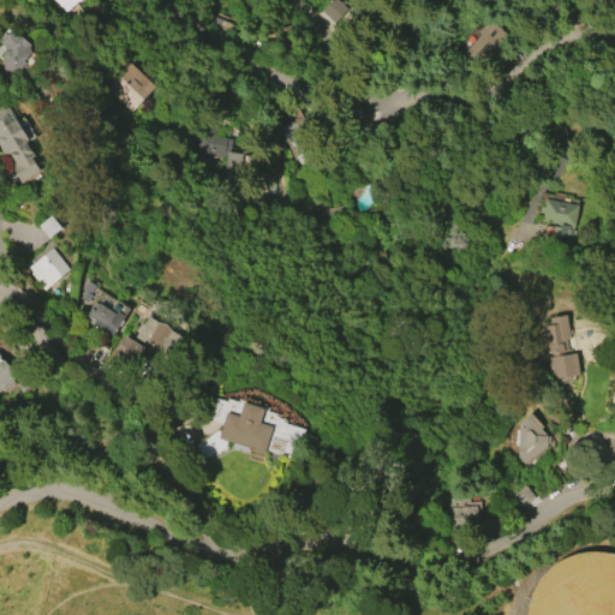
[(49,0),(77,0),(64,12),(53,0),(52,0),(51,1),(49,0)]
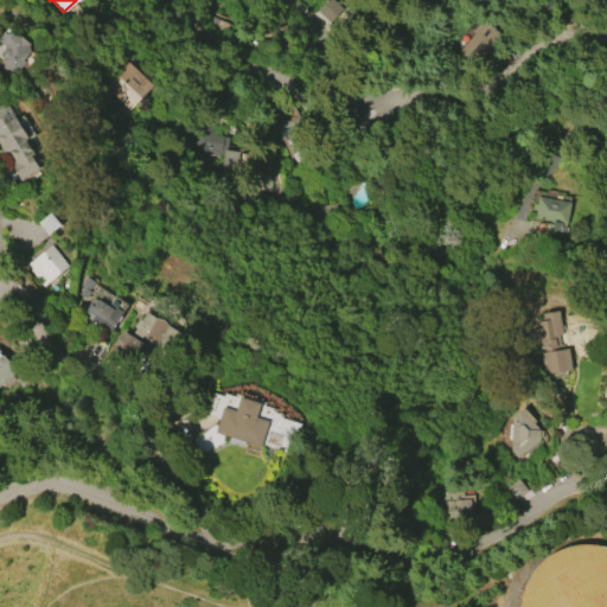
[(320,7),(325,16),(321,18),(324,23),(340,16),(333,1),(320,7)]
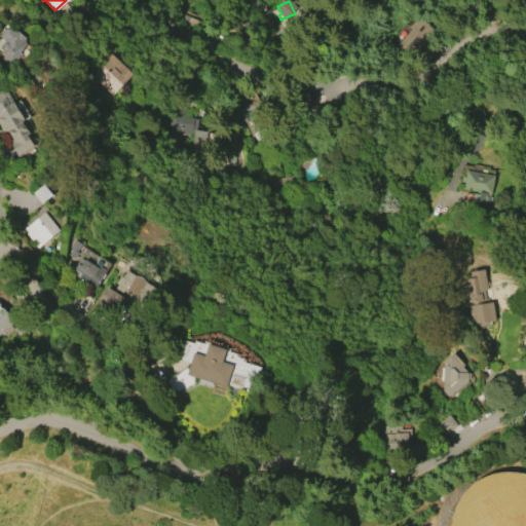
[(404,55),(426,30),(414,19),(390,44),(404,55)]
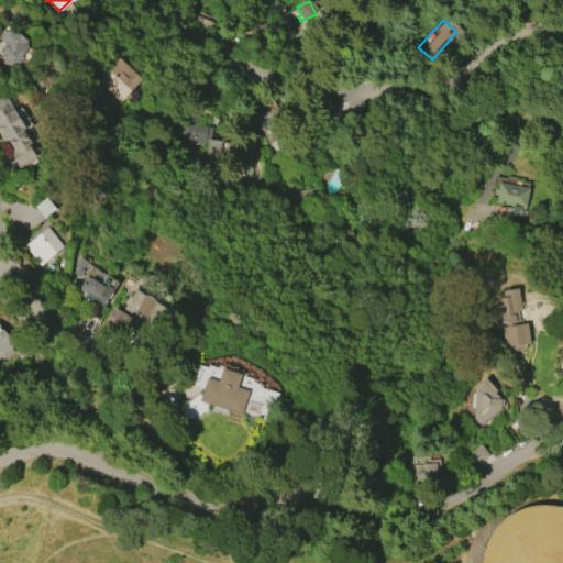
[(13,30),(26,41),(26,42),(26,48),(21,56),(24,58),(12,72),(1,63),(3,61),(1,48),(3,46),(2,42),(0,40),(0,33),(2,31),(13,30)]
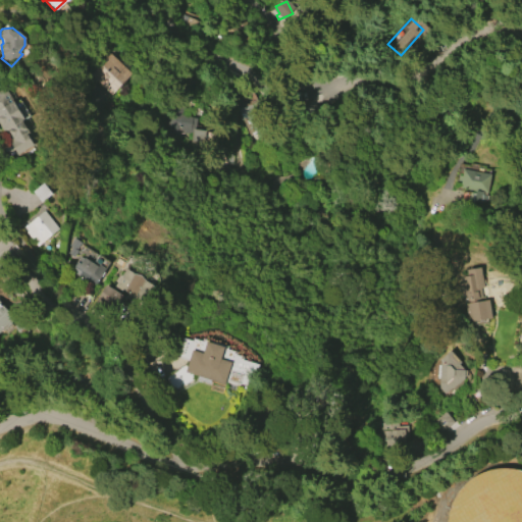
[(109,53),(131,73),(110,95),(89,74),(109,53)]
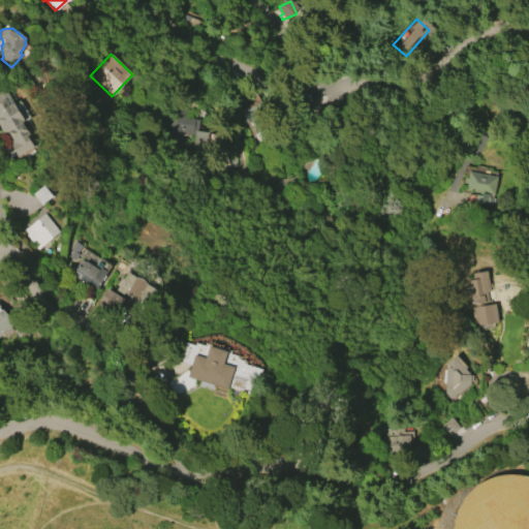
[(0,91),(4,89),(23,120),(21,122),(29,134),(27,135),(33,148),(17,158),(8,144),(12,142),(8,135),(4,137),(0,130),(0,91)]
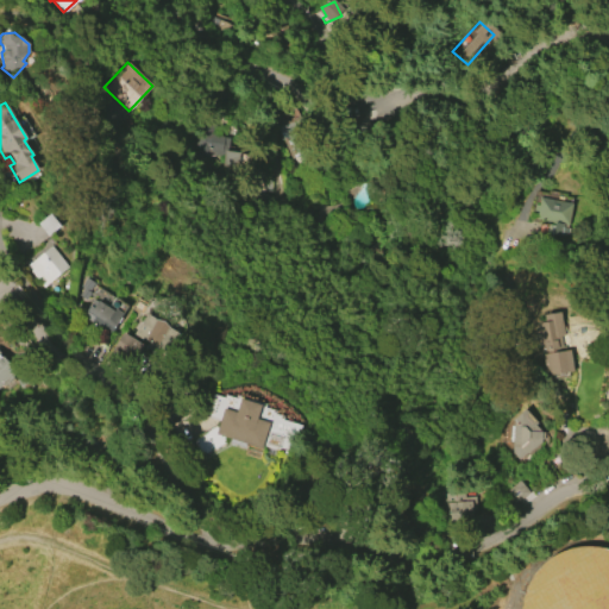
[(190,151),(194,123),(211,124),(209,133),(219,135),(219,136),(227,137),(226,151),(237,152),(234,168),(219,165),(220,155),(190,151)]
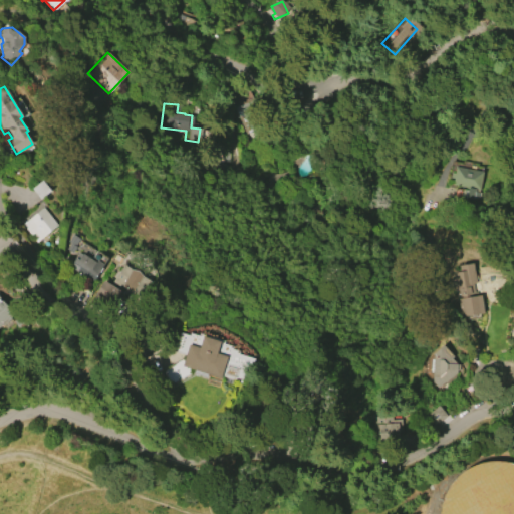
[(455,167),(484,172),(481,189),(452,184),(453,178),(450,177),(451,173),(454,174),(455,167)]
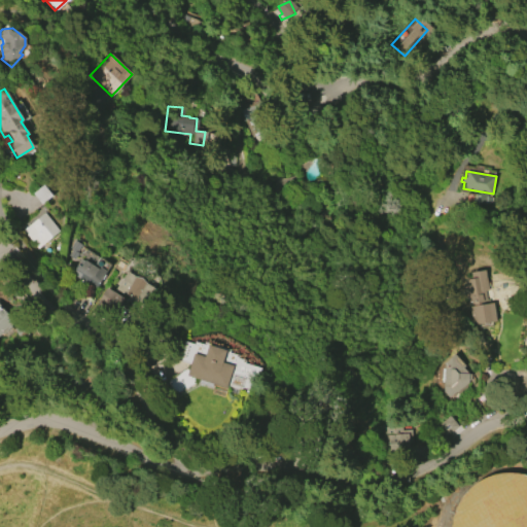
[(32,192),(43,184),(51,196),(41,204),(32,192)]
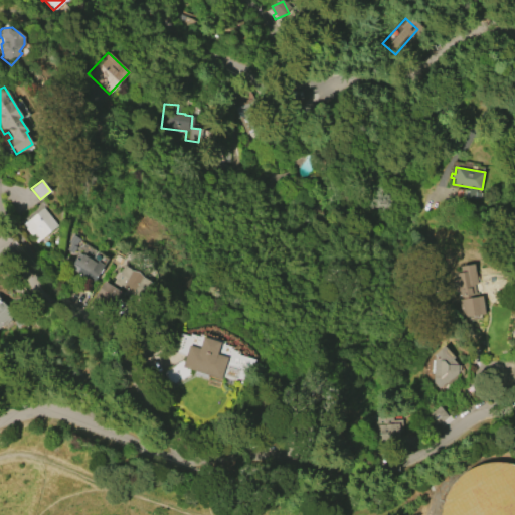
[(43,208),(57,225),(35,242),(21,225),(43,208)]
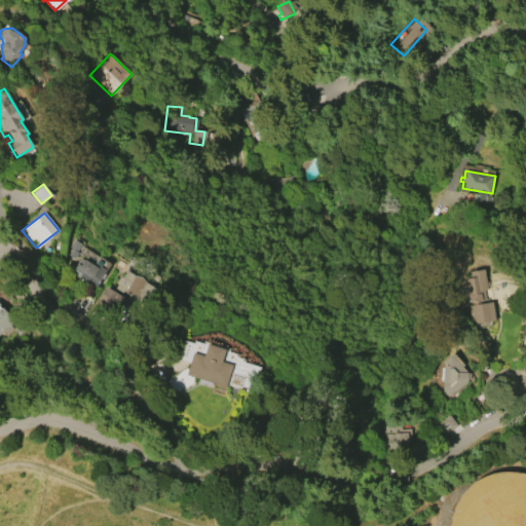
[(70,247),(75,238),(81,243),(76,251),(78,252),(74,258),(68,254),(72,248),(70,247)]
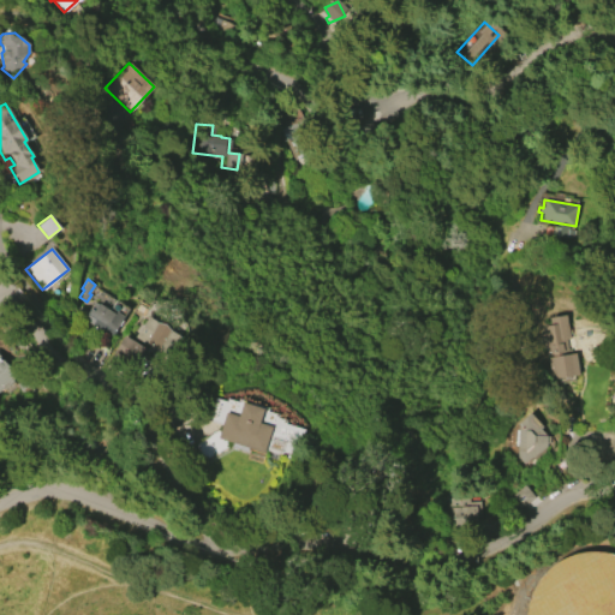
[(99,304),(108,311),(117,300),(135,312),(113,345),(89,328),(91,326),(82,318),(89,309),(94,311),(99,304)]
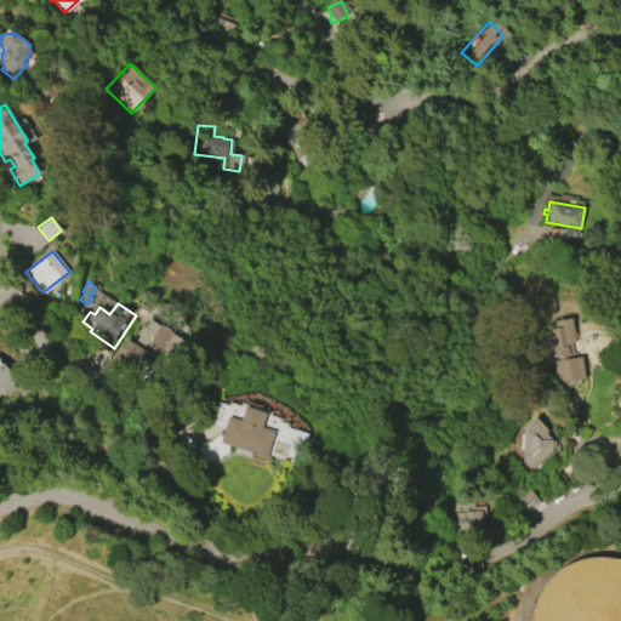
[(580,357),(584,379),(556,382),(547,329),(554,328),(553,320),(570,318),(574,342),(570,342),(573,358),(580,357)]
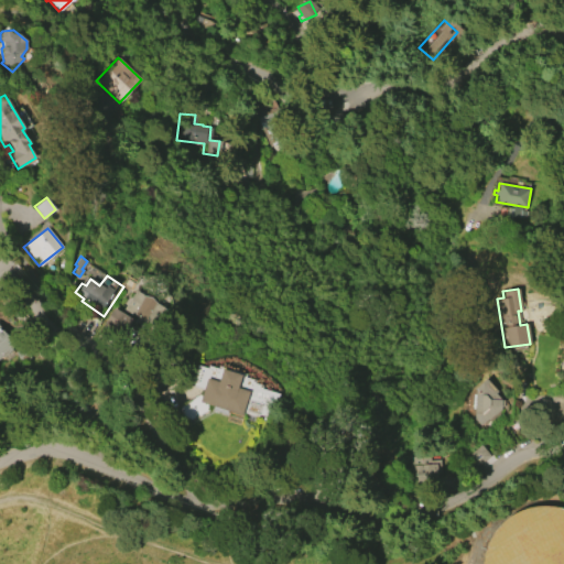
[(134,290),(167,308),(158,325),(126,306),(134,290)]
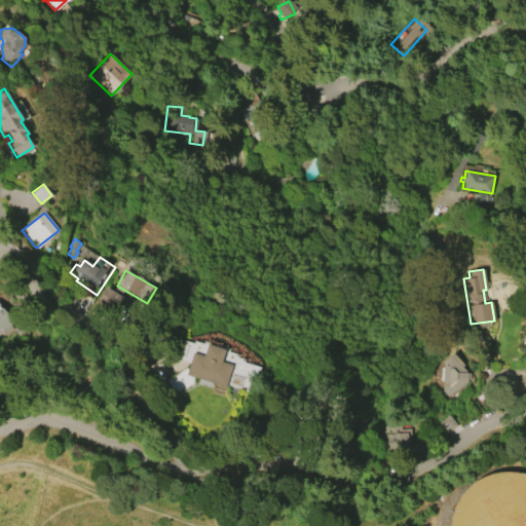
[(105,287),(122,297),(117,307),(99,297),(105,287)]
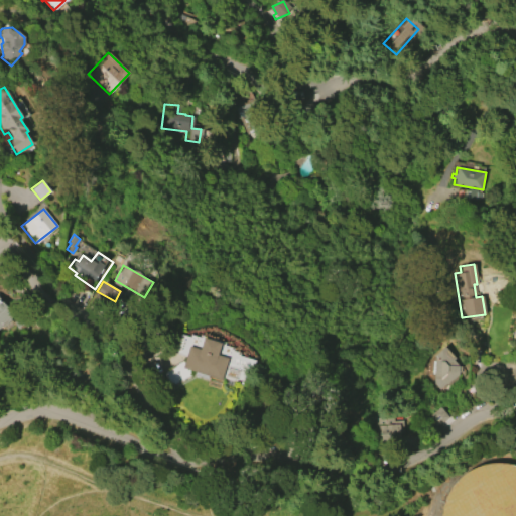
[(0,297),(15,316),(0,328),(0,297)]
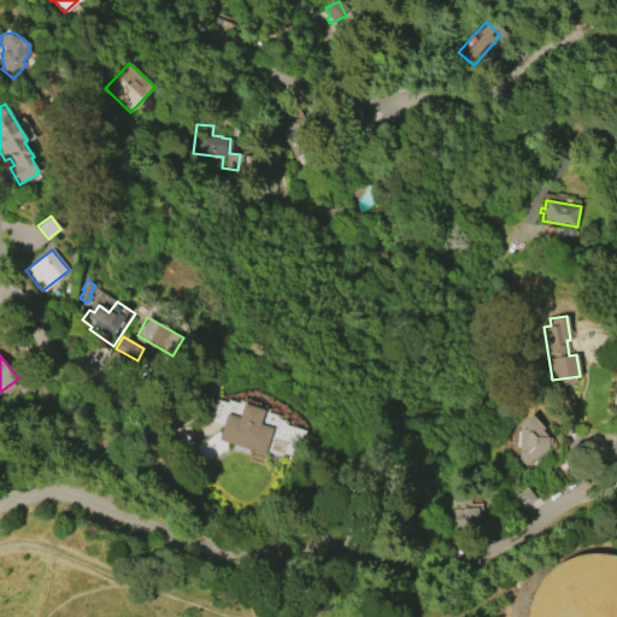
[(264,454),(218,439),(227,415),(238,418),(242,403),(264,410),(260,423),(272,428),(264,454)]
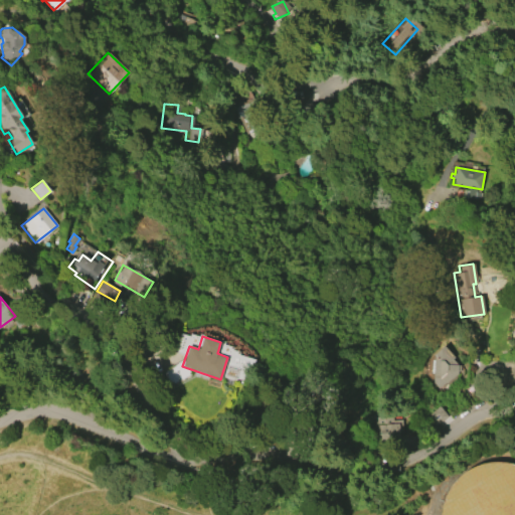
[(433,382),(434,354),(444,346),(458,364),(457,365),(460,365),(460,371),(457,371),(457,373),(438,389),(433,382)]
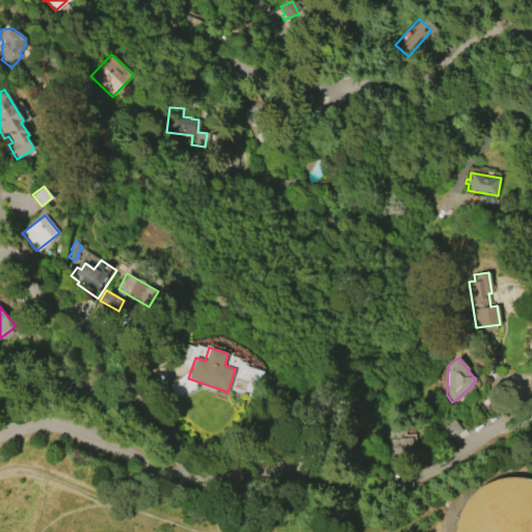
[(453,419),(462,430),(448,443),(439,431),(453,419)]
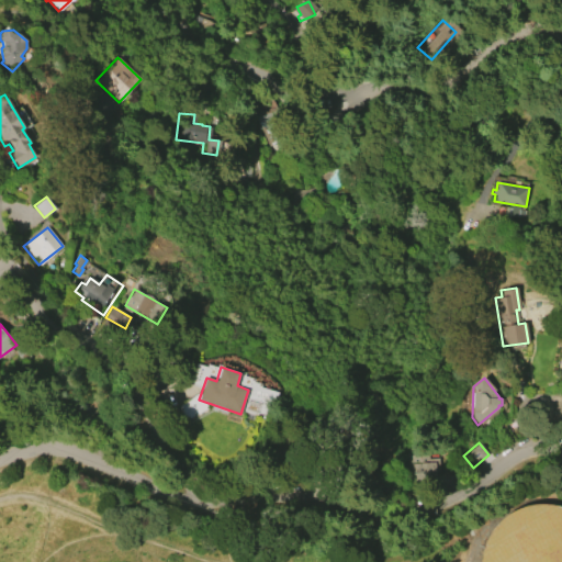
[(430,483),(412,484),(409,454),(427,453),(428,458),(438,458),(439,472),(437,472),(438,476),(429,478),(430,483)]
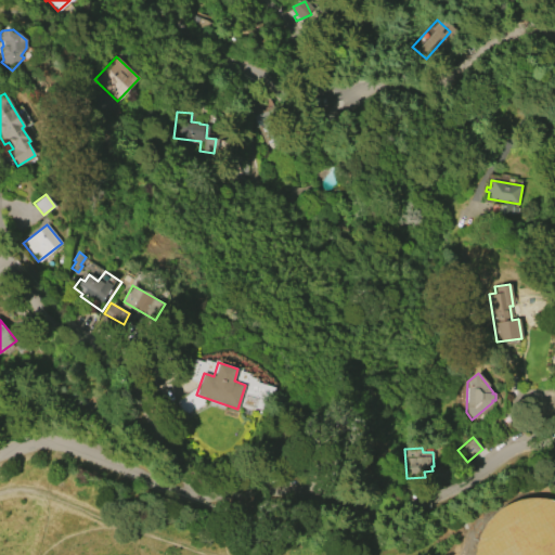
[(554,554),(554,501),(544,498),(523,499),(499,508),(483,525),(475,550),(474,554),(554,554)]
